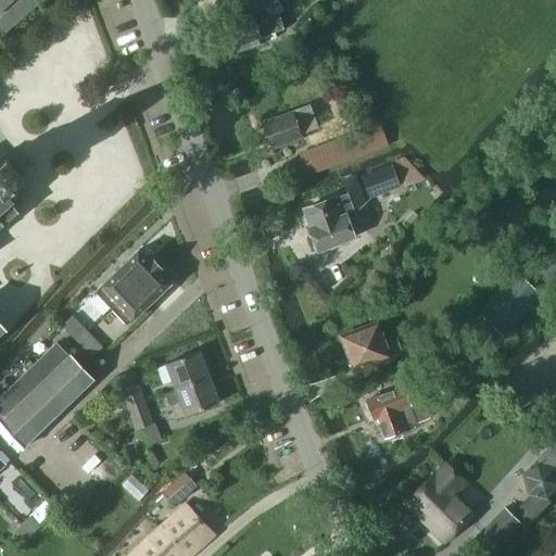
[(40,0),(22,0),(0,20),(0,37),(41,1),(40,0)]
